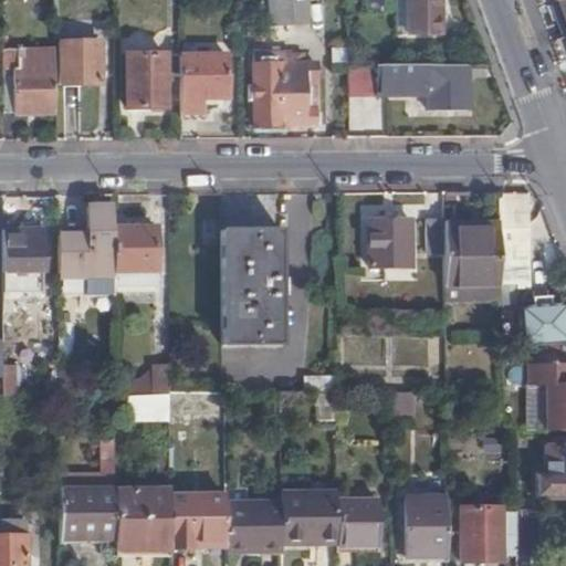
[(306,0),(278,0),(278,24),(306,24),(306,0)]
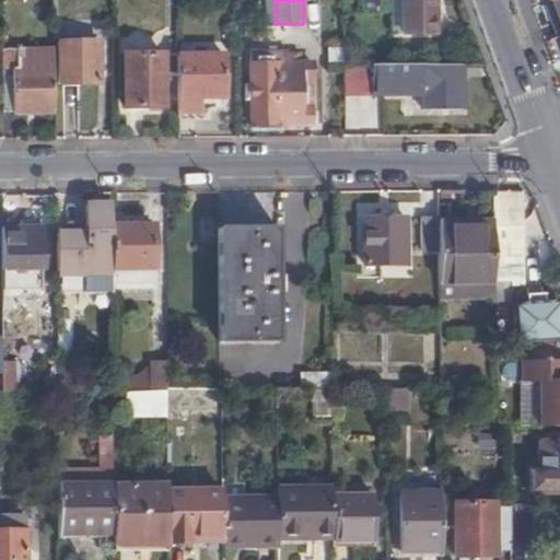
[(384,0),(368,0),(368,11),(384,11),(384,0)]
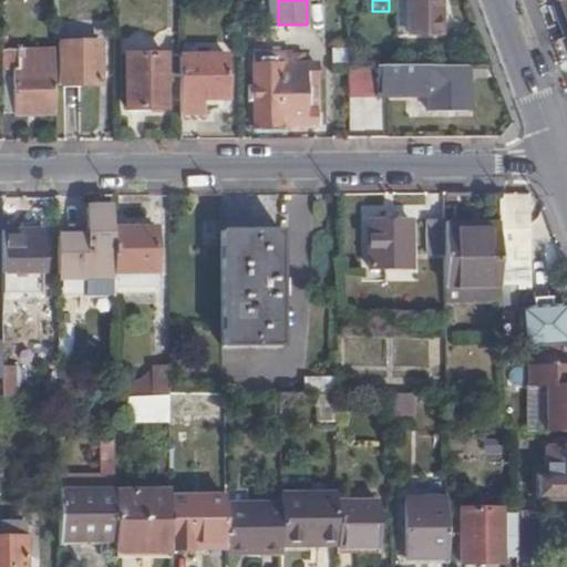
[(405,0),(406,35),(439,37),(439,0),(405,0)]
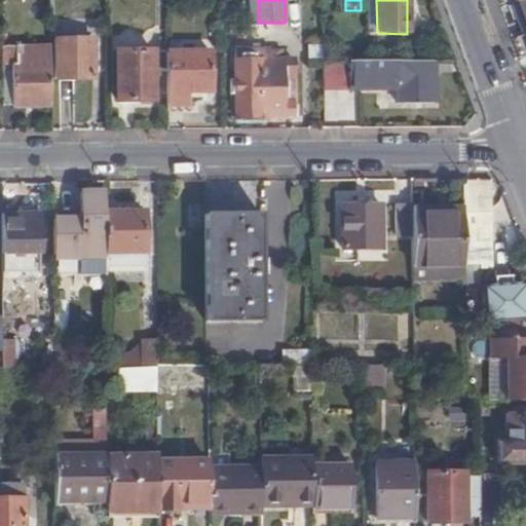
[(94,78),(92,39),(58,40),(58,79),(94,78)]
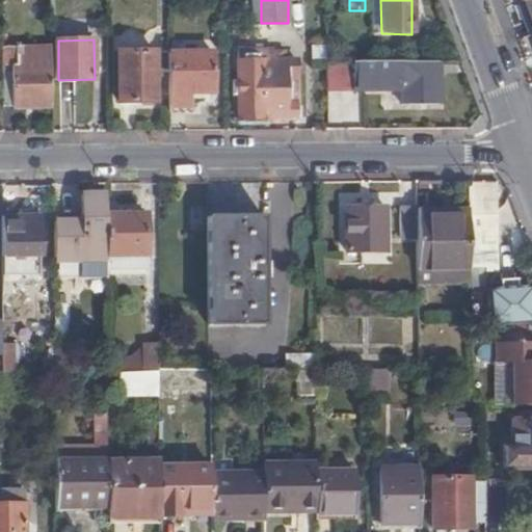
[(2,62),(3,107),(54,106),(53,48),(15,49),(15,61),(2,62)]
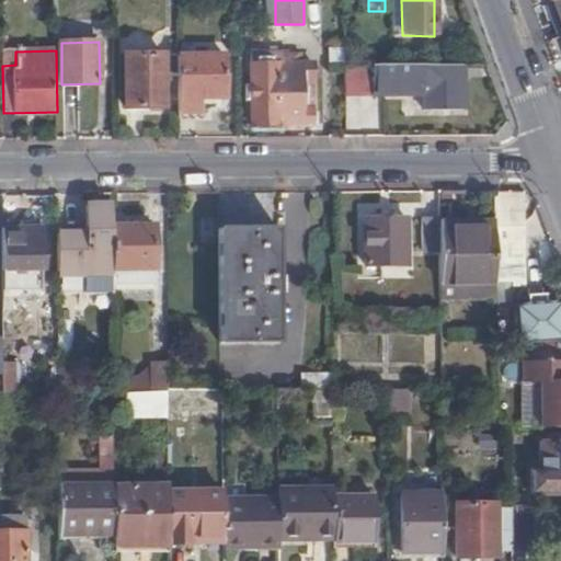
[(2,52),(2,66),(15,65),(15,52),(2,52)]
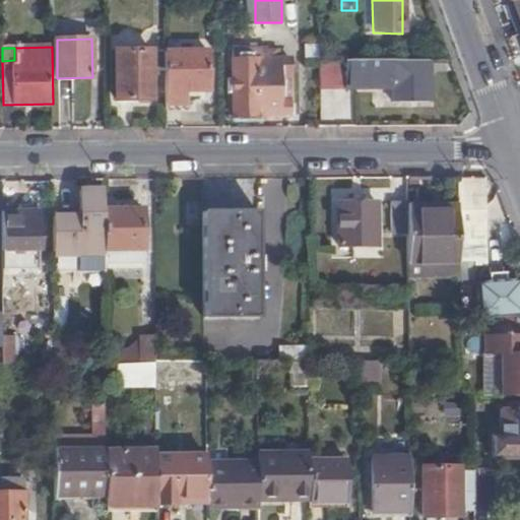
[(288,115),(287,61),(266,60),(266,49),(233,49),(234,116),(288,115)]
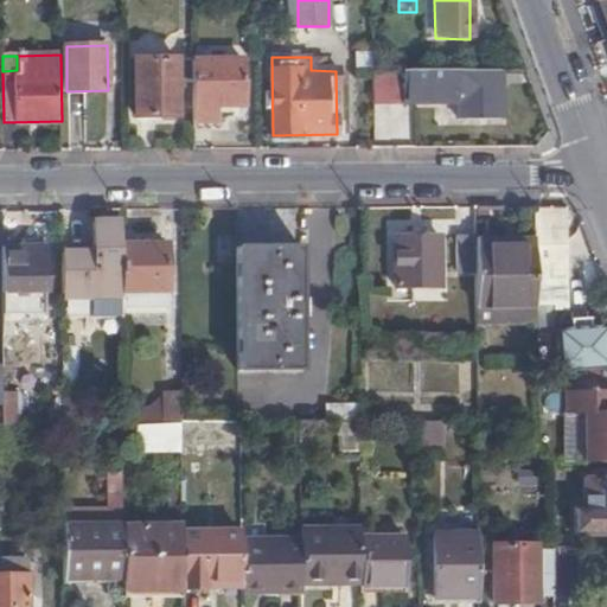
[(135,116),(177,115),(177,61),(134,61),(135,116)]
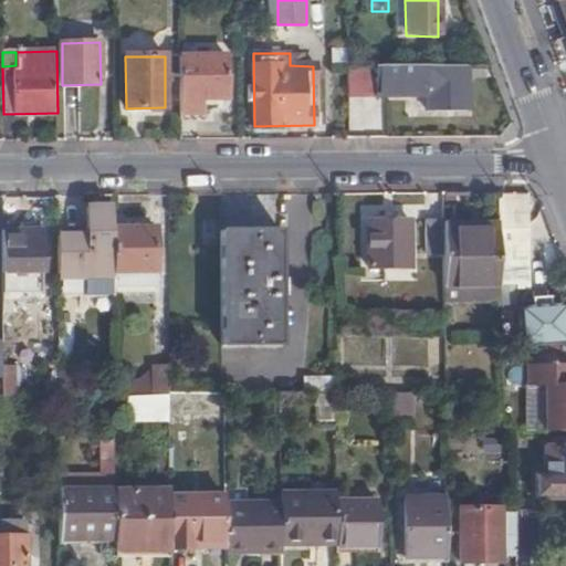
[(179,58),(179,114),(199,114),(200,100),(227,100),(226,58),(179,58)]
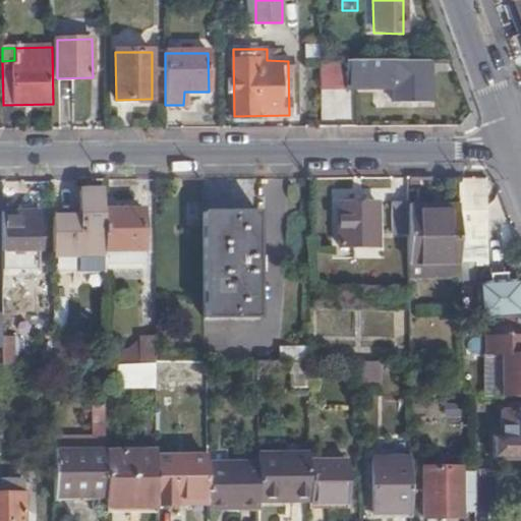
[(360,62),(347,62),(347,87),(393,87),(392,61),(360,62)]
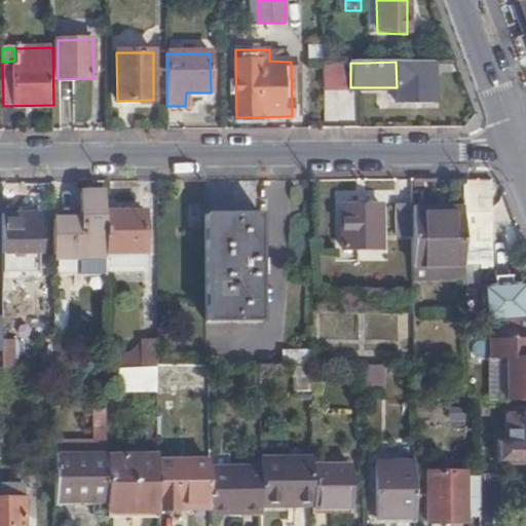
[(434,103),(434,62),(396,62),(397,87),(397,103),(434,103)]
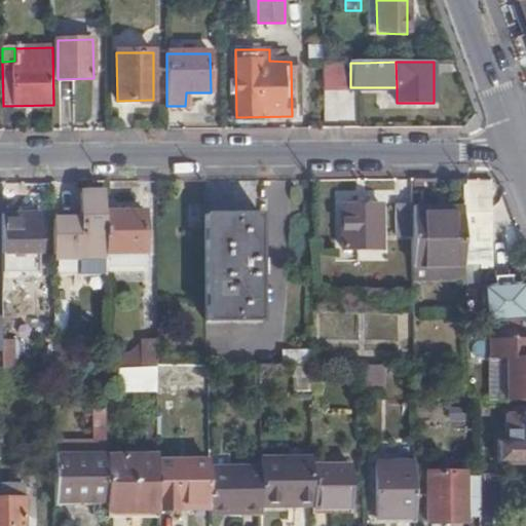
[(323,63),(323,88),(350,87),(350,63),(323,63)]
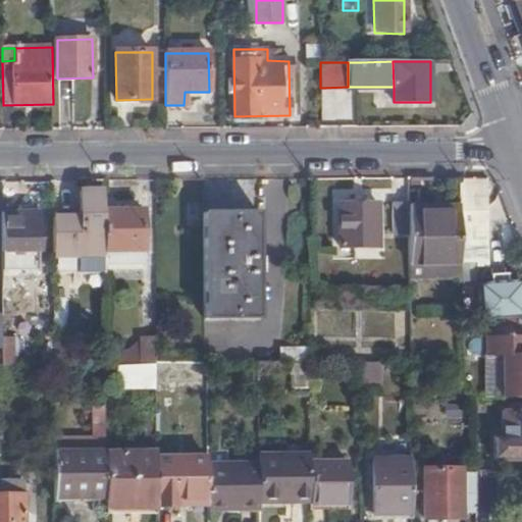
[(483,179),(460,179),(460,206),(460,216),(460,223),(484,223),(483,179)]
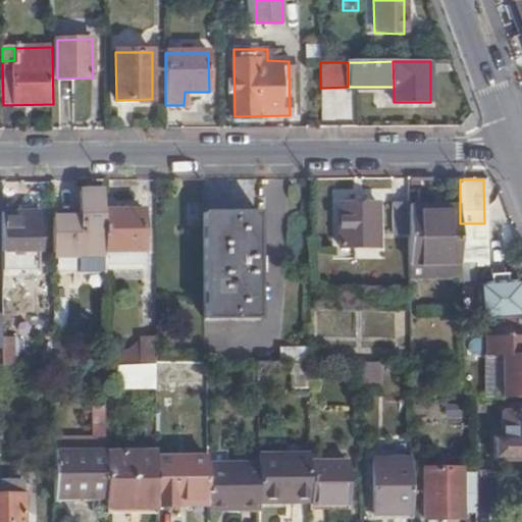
[(229,183),(203,184),(204,207),(230,206),(229,183)]
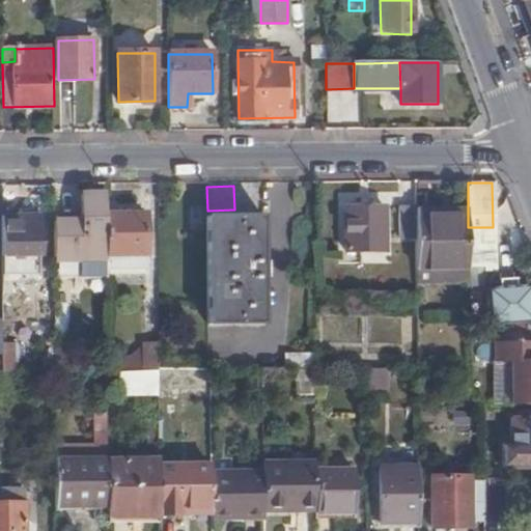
[(58,188),(57,214),(79,214),(79,189),(58,188)]
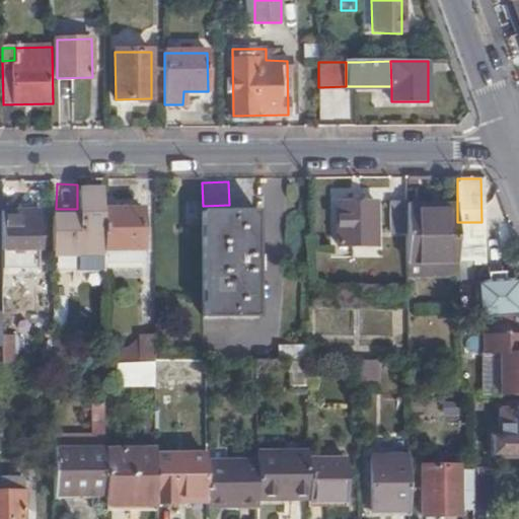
[(101,211),(101,193),(80,193),(80,220),(52,219),(53,256),(102,255),(101,211)]
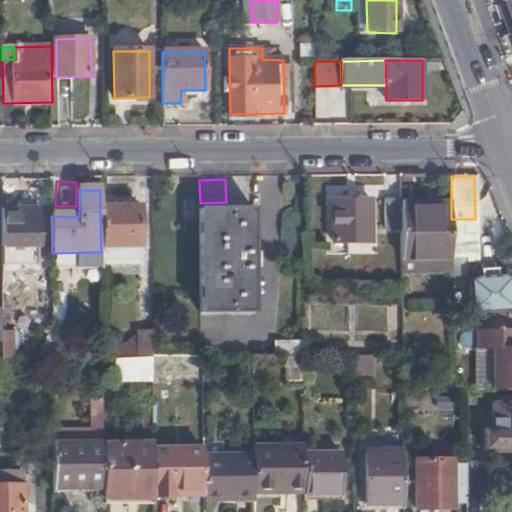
[(368,242),(368,200),(332,200),(333,242),(368,242)]
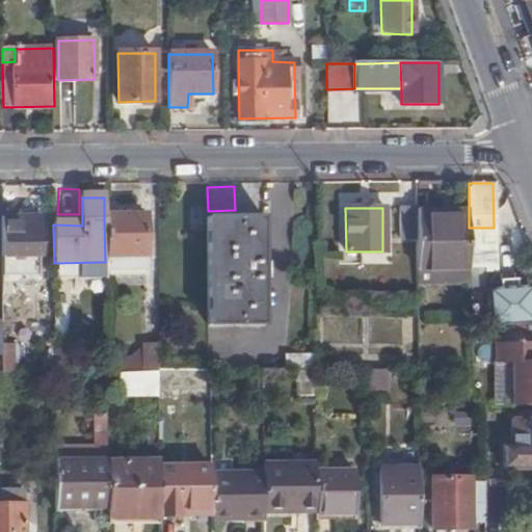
[(417,219),(417,210),(400,210),(399,243),(417,242),(417,219)]
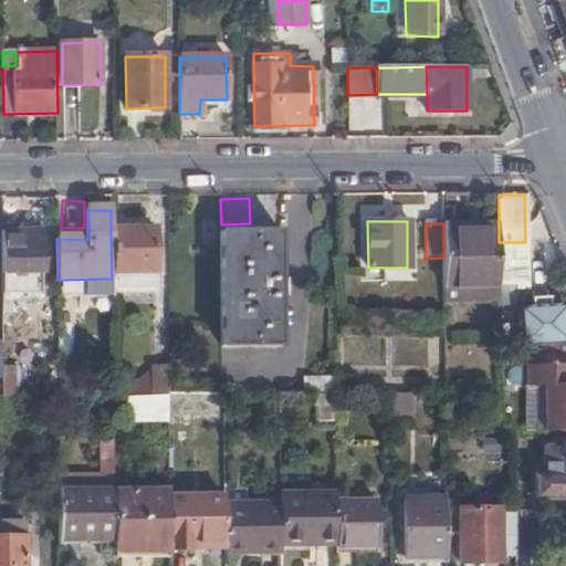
[(499,223),(443,223),(443,233),(499,234),(499,223)]
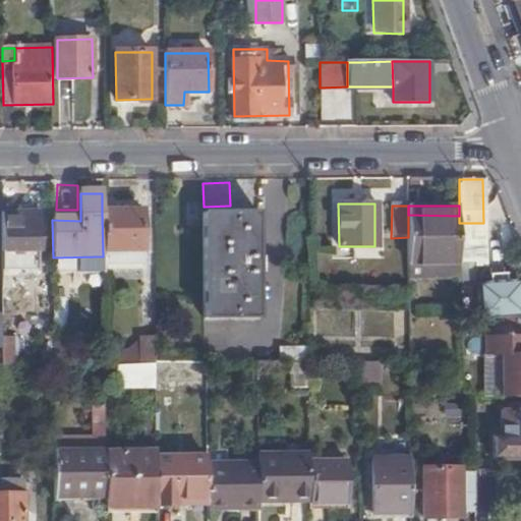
[(2,215),(2,248),(2,252),(39,251),(40,208),(20,208),(19,215),(2,215)]
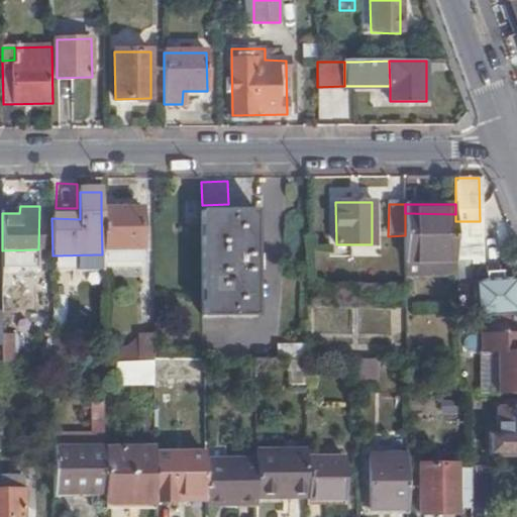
[(139,209),(101,210),(102,254),(102,263),(139,262),(139,209)]
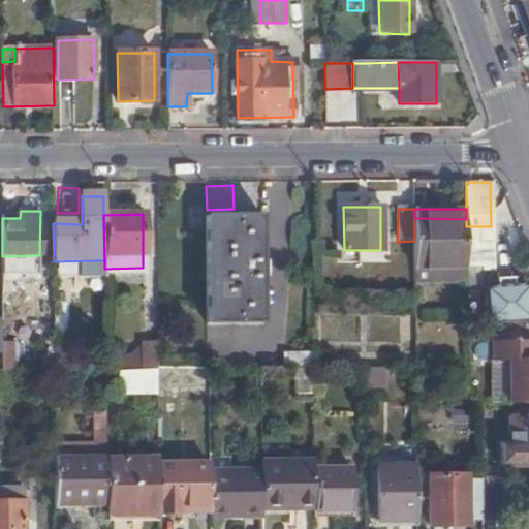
[(260,322),(260,217),(207,218),(209,323),(260,322)]
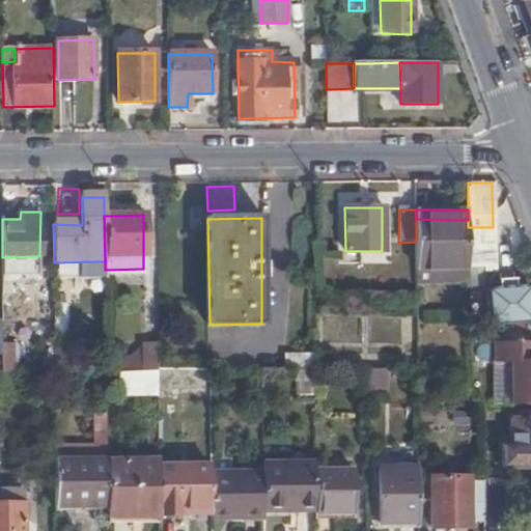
[(416,271),(416,283),(469,284),(469,271),(468,227),(468,220),(416,219),(416,242),(416,271)]
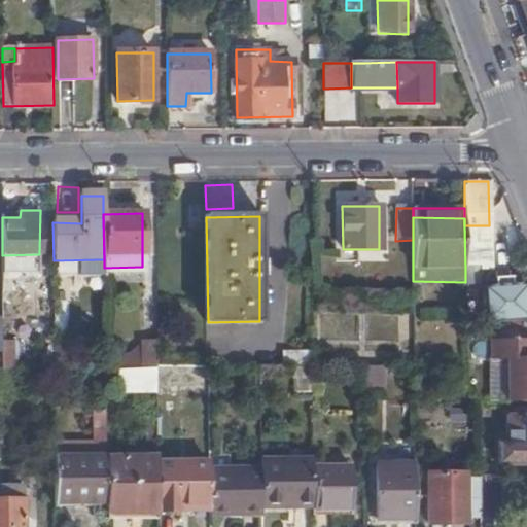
[(524,319),(521,286),(485,289),(488,322),(524,319)]
